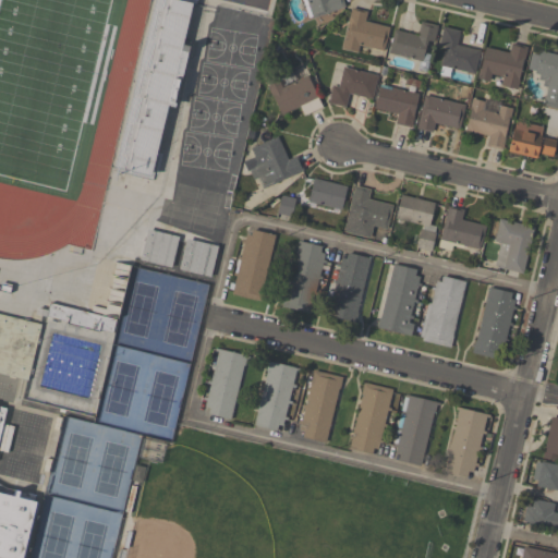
[(148,178),(113,170),(154,0),(178,0),(191,3),(182,39),(190,40),(180,80),(179,80),(172,107),(166,106),(148,178)]
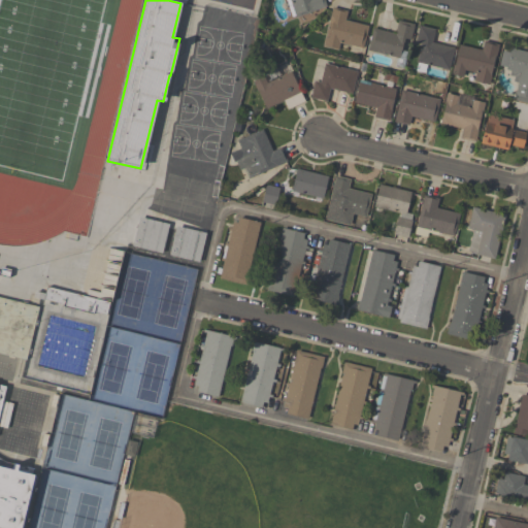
[(323,0),(326,7),(295,18),(294,15),(292,17),(286,0),(323,0)]
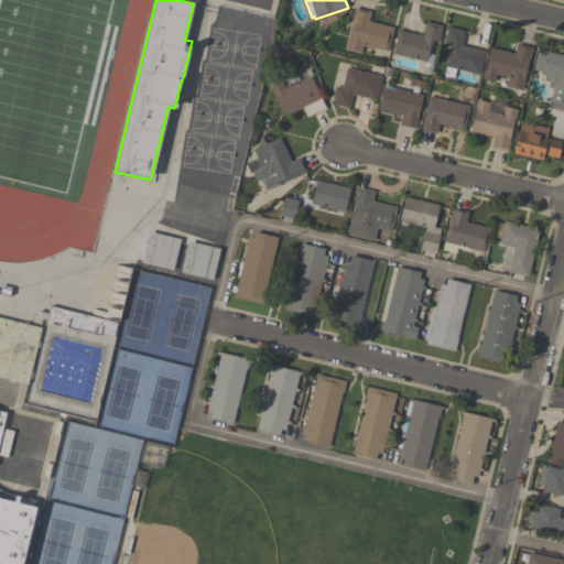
[(345,50),(354,8),(370,11),(368,21),(393,26),(388,51),(361,45),(360,53),(345,50)]
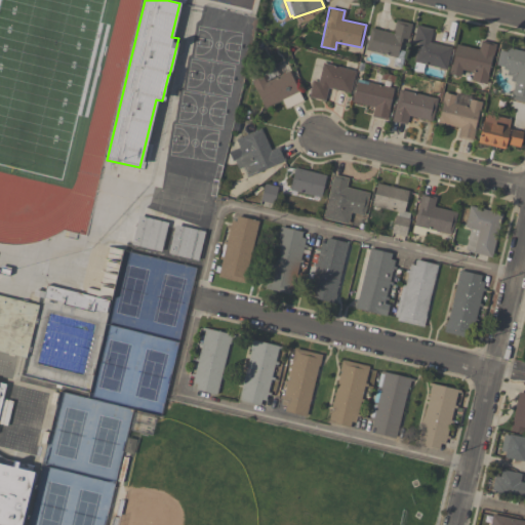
[(370,28),(393,33),(396,19),(411,24),(408,40),(402,38),(397,57),(365,50),(370,28)]
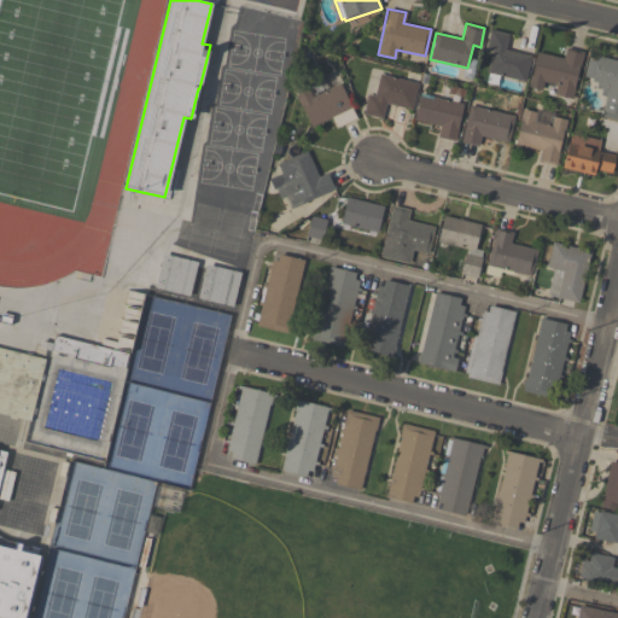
[(531,56),(525,82),(500,76),(497,86),(487,83),(489,74),(487,73),(491,51),(485,50),(490,30),(509,34),(506,51),(531,56)]
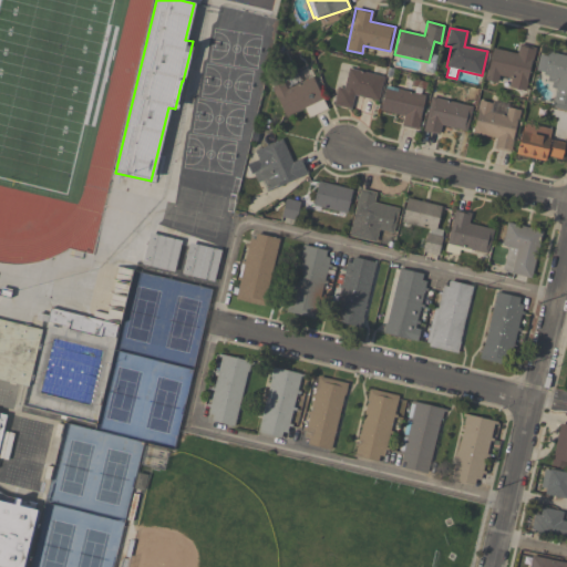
[(535,48),(533,61),(531,61),(526,80),(527,81),(525,91),(508,86),(511,78),(498,75),(497,83),(484,80),(486,70),(487,70),(493,48),(517,53),(519,44),(535,48)]
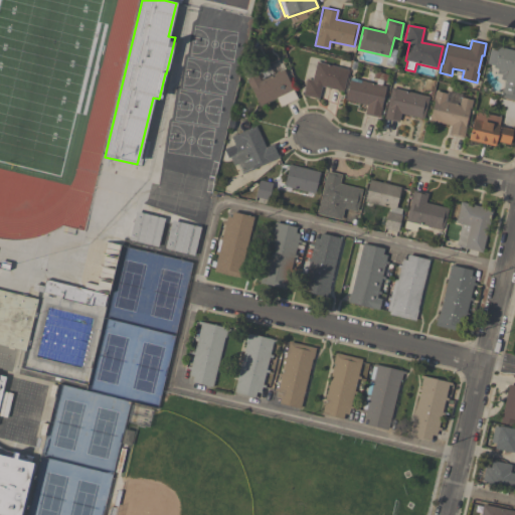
[(514,50),(514,100),(502,98),(503,94),(502,94),(504,80),(500,79),(501,74),(497,73),(498,68),(493,67),(494,65),(487,63),(490,49),(498,51),(499,47),(514,50)]
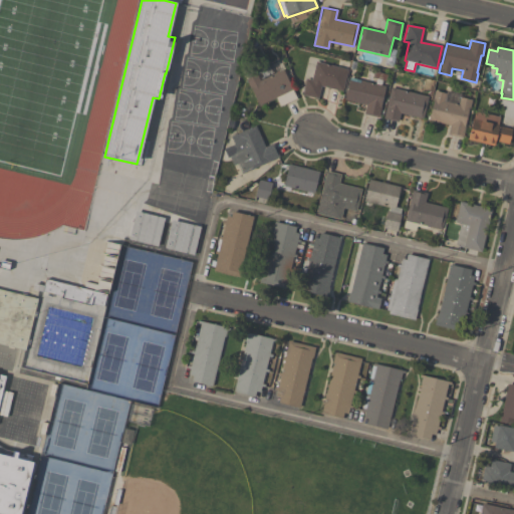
[(347,69),(342,91),(320,86),(317,98),(302,95),(305,78),(311,79),(315,61),(347,69)]
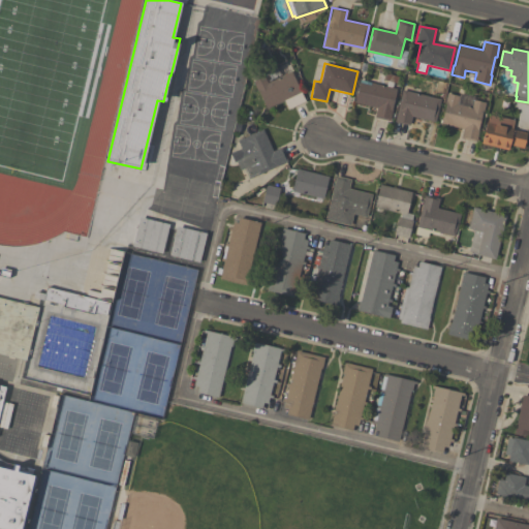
[(283,100),(267,109),(257,91),(256,91),(252,82),(263,76),(268,83),(290,72),(305,101),(287,110),(283,100)]
